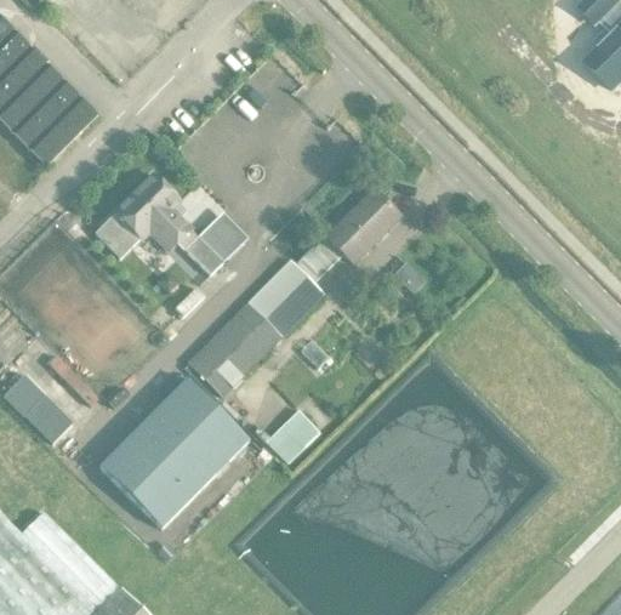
[(611,30),(582,60),(611,89),(620,78),(620,9),(614,3),(615,0),(582,0),(579,4),(596,20),(598,17),(611,30)]
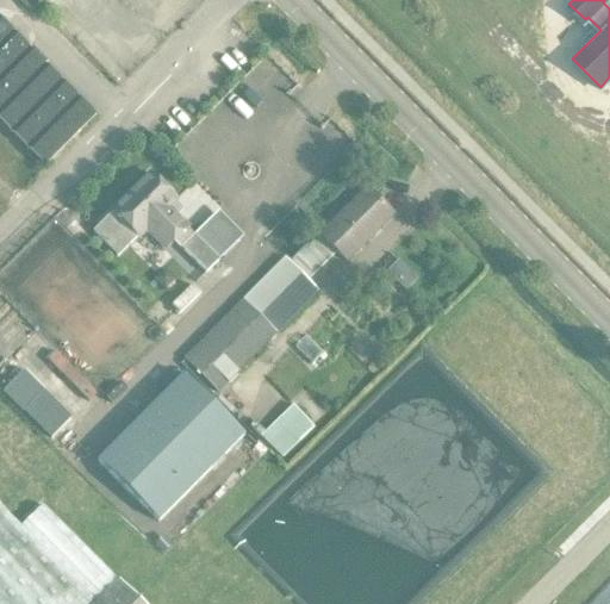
[(0,91),(37,55),(0,18),(0,91)]
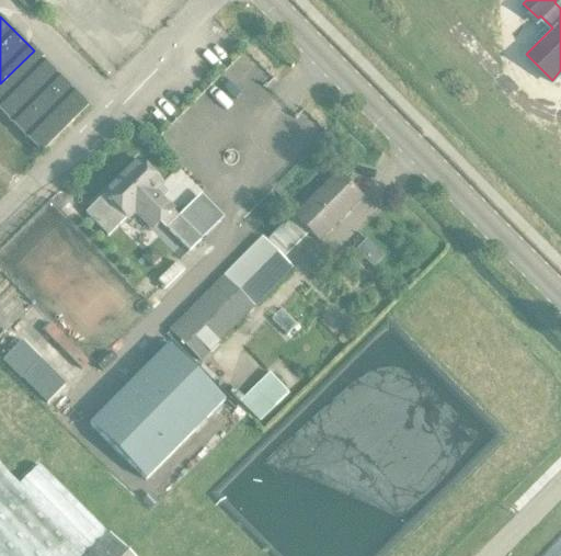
[(86,104),(34,50),(0,83),(0,106),(41,148),(86,104)]
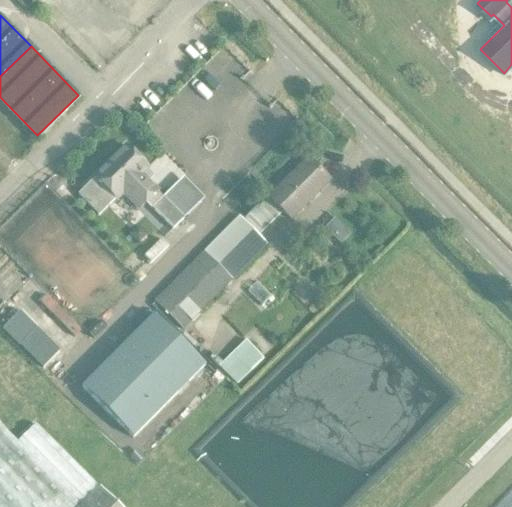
[(95,174),(77,191),(98,212),(115,195),(116,196),(122,190),(138,206),(146,199),(152,206),(172,225),(183,214),(164,194),(163,196),(156,189),(157,188),(141,172),(148,165),(126,143),(94,174),(95,174)]
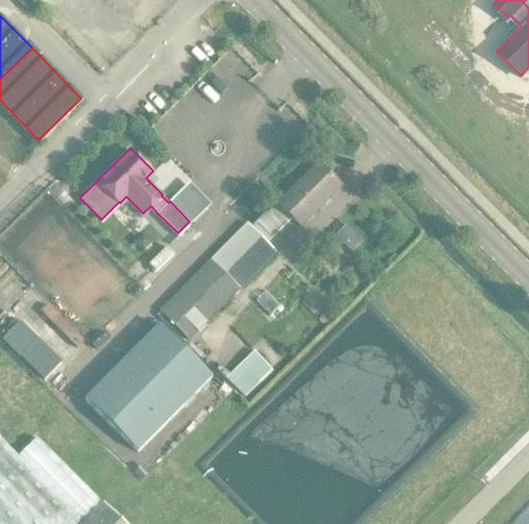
[(317,160),(278,201),(291,215),(301,224),(341,184),(317,160)]
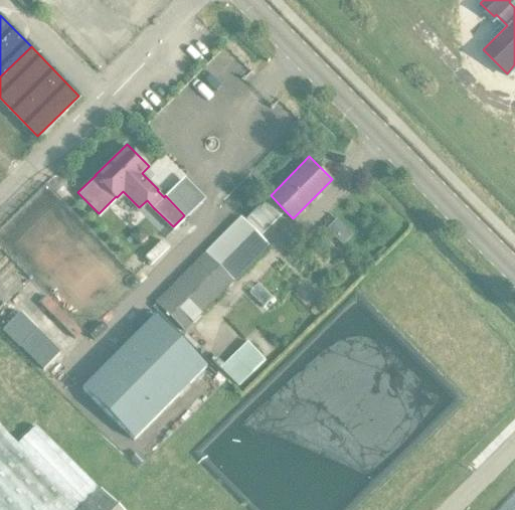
[(258,202),(249,210),(266,226),(274,218),(261,204),(258,202)]
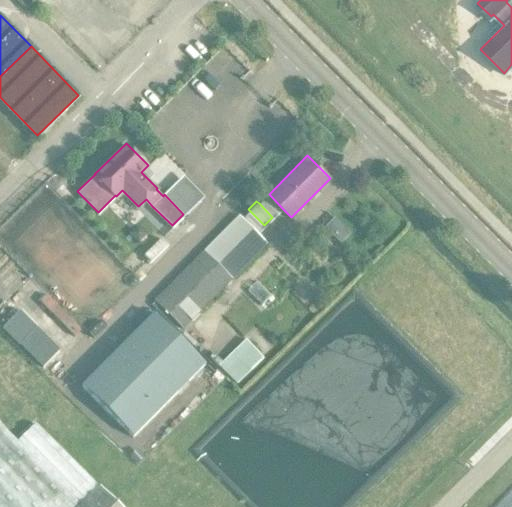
[(239,214),(154,299),(182,327),(266,242),(257,233),(242,218),(239,214)]
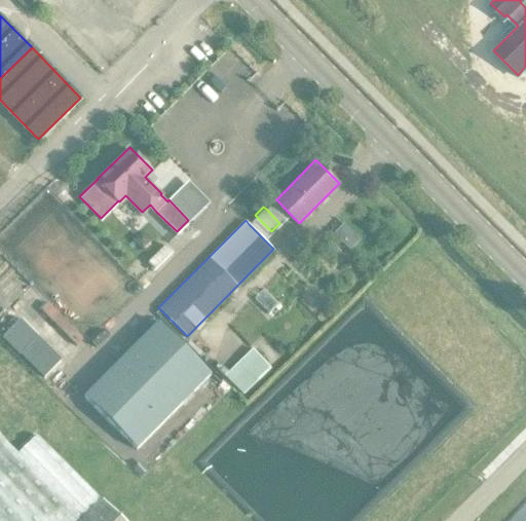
[(84,394),(137,446),(210,373),(157,321),(84,394)]
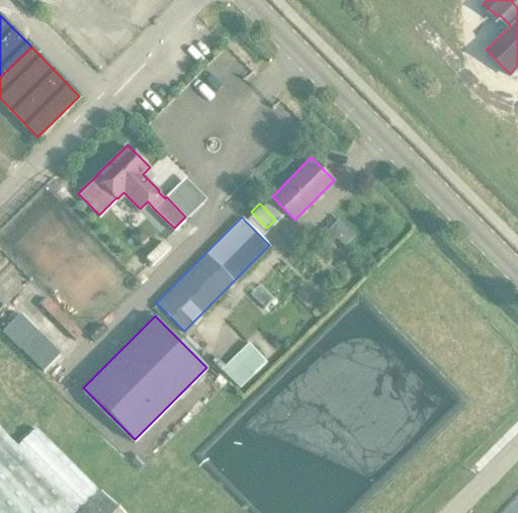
[(240,387),(262,364),(267,359),(249,341),(221,368),(240,387)]
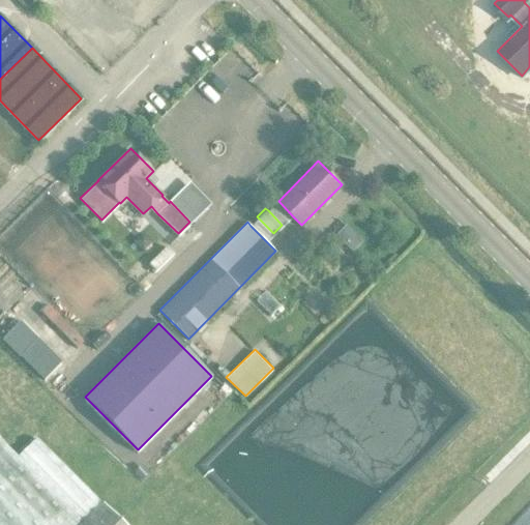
[(78,524),(102,501),(36,436),(17,456),(0,437),(0,524),(78,524)]
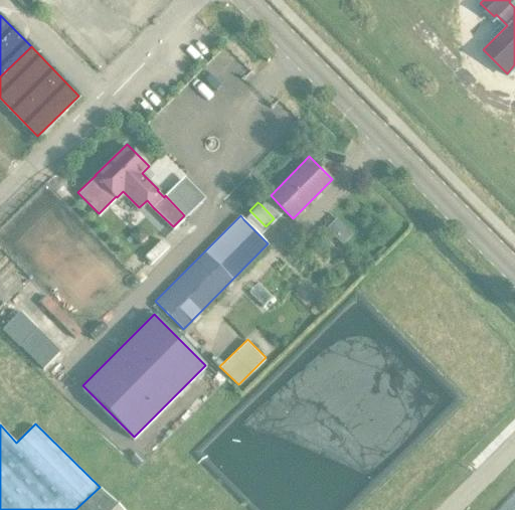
[(122,509),(100,487),(75,509),(122,509)]
